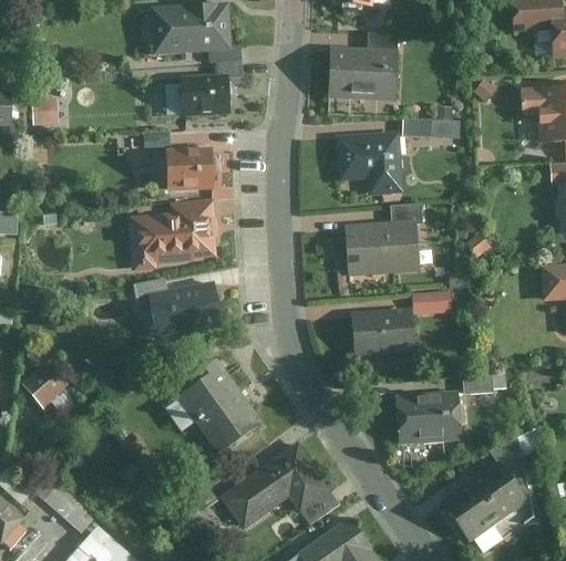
[(511,0),(514,31),(552,28),(554,55),(565,53),(565,4),(561,4),(561,0),(511,0)]
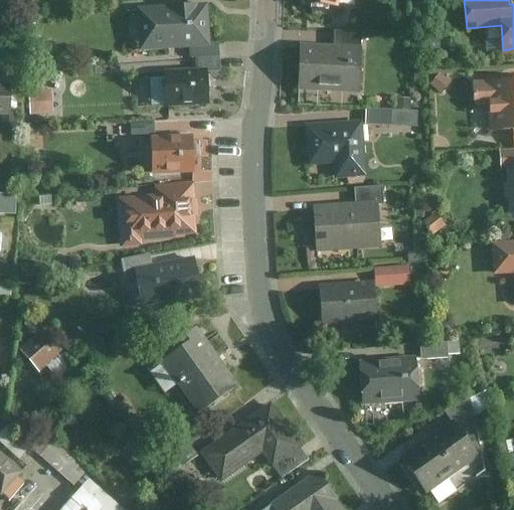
[(208,1),(138,6),(140,49),(190,46),(211,45),(210,40),(208,1)]
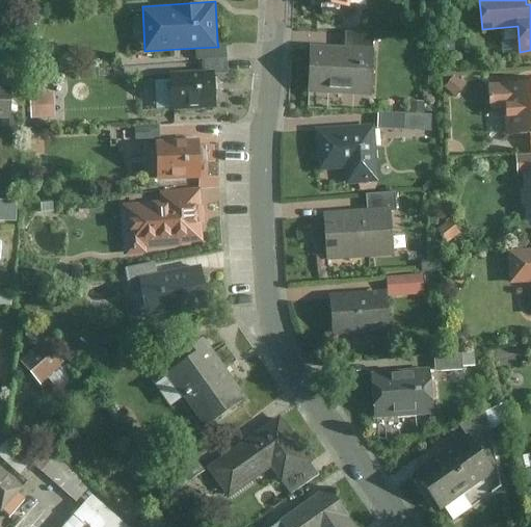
[(344,44),(313,43),(309,88),(371,90),(374,30),(345,29),(344,44)]
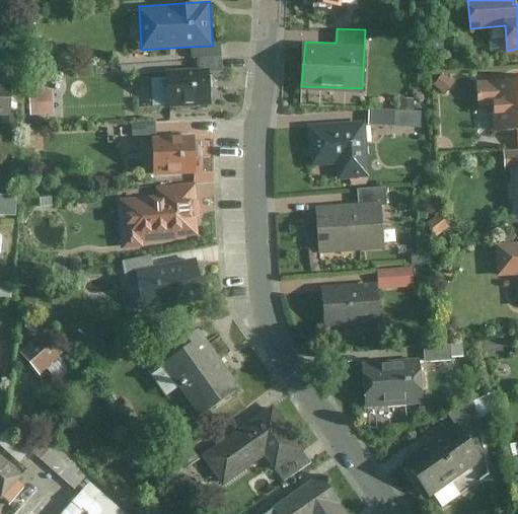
[(222,40),(212,41),(213,46),(192,47),(193,57),(199,57),(223,56),(222,40)]
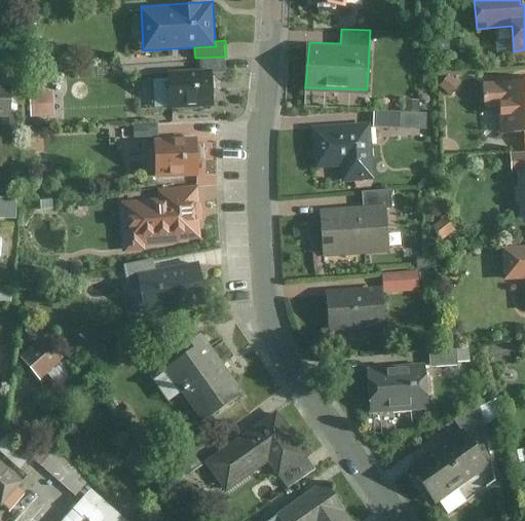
[(227,72),(226,57),(201,58),(201,69),(213,69),(213,72),(227,72)]
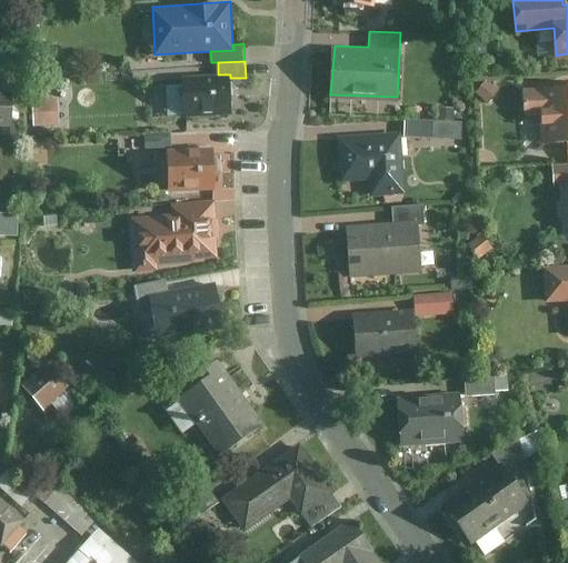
[(218,74),(183,76),(185,117),(231,114),(230,78),(230,74),(218,74)]
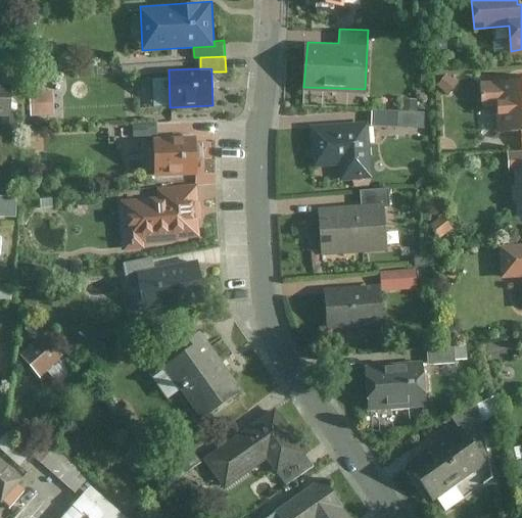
[(0,115),(14,116),(15,69),(0,69),(0,115)]
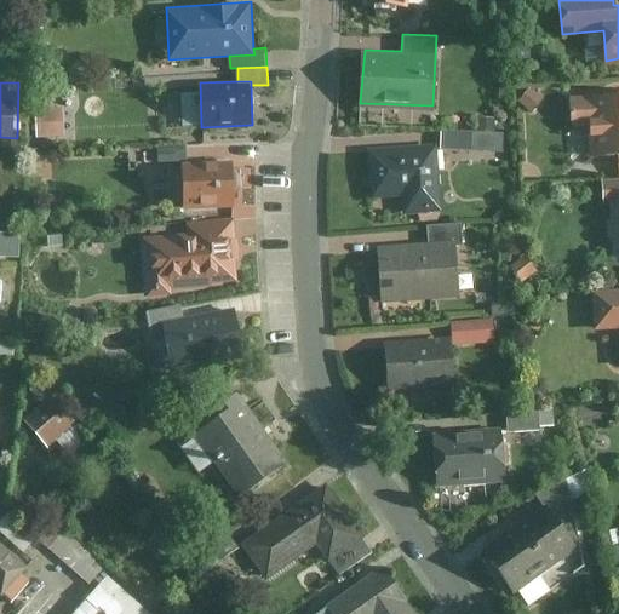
[(618,92),(567,96),(568,126),(584,125),(585,155),(615,154),(618,154),(618,92)]
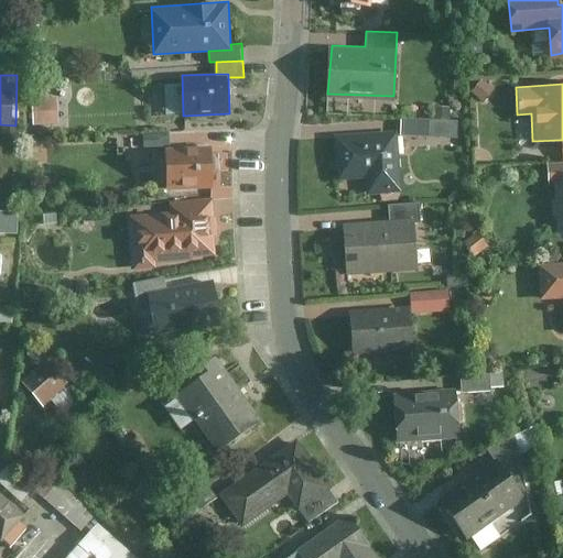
[(58,97),(33,97),(34,122),(60,121),(58,97)]
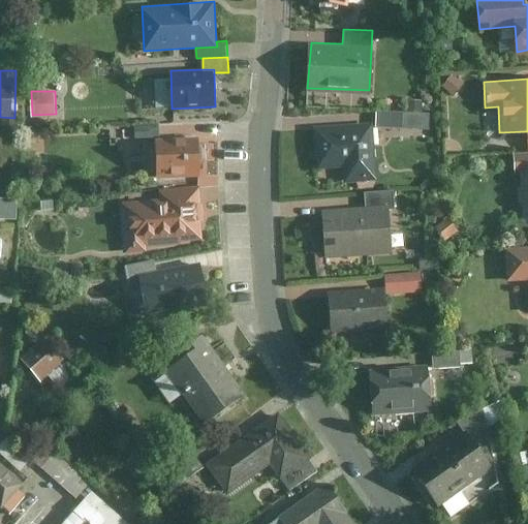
[(429,112),(375,110),(375,125),(428,128),(429,112)]
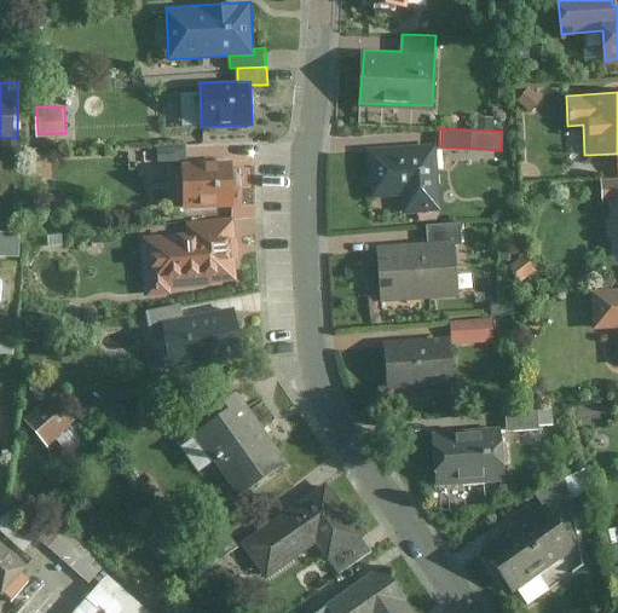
[(434,142),(365,146),(369,198),(400,196),(402,214),(442,210),(434,142)]
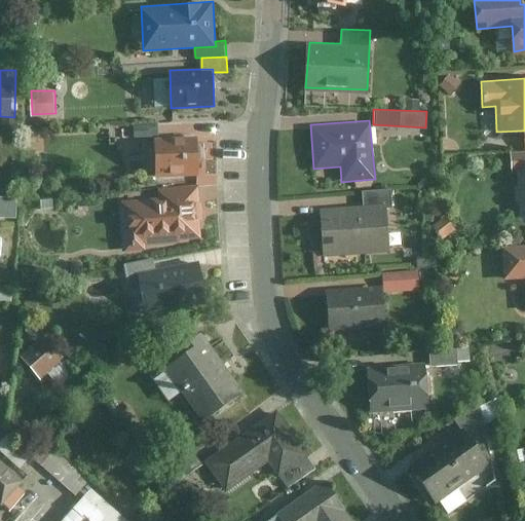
[(159,121),(134,122),(135,137),(160,136),(159,121)]
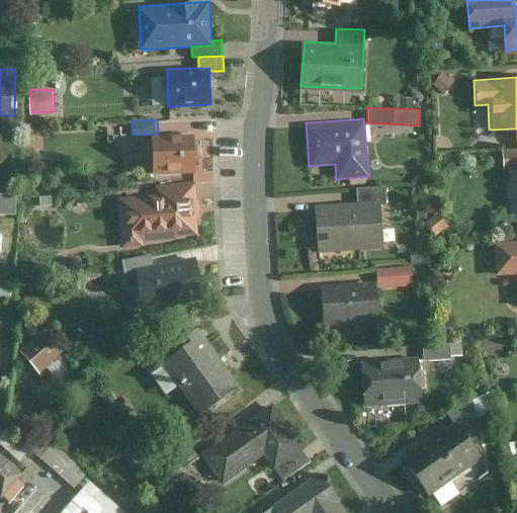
[(196,174),(194,135),(152,137),(153,176),(196,174)]
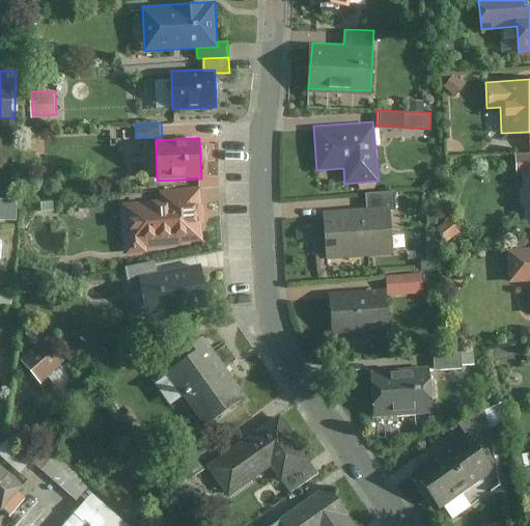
[(529,151),(528,151),(514,153),(515,170),(529,169),(529,151)]
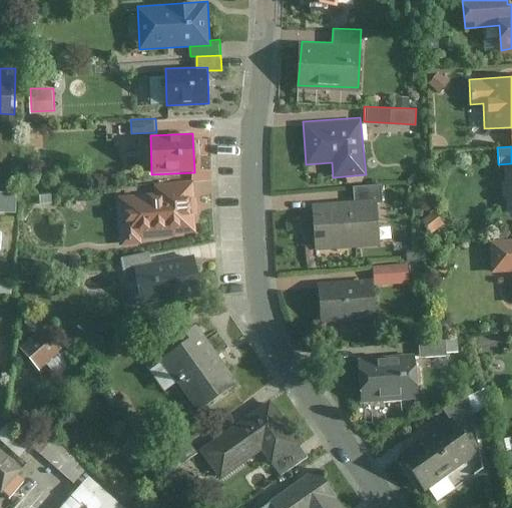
[(156,191),(116,195),(121,244),(143,242),(142,237),(176,234),(176,233),(198,231),(194,178),(156,182),(156,191)]
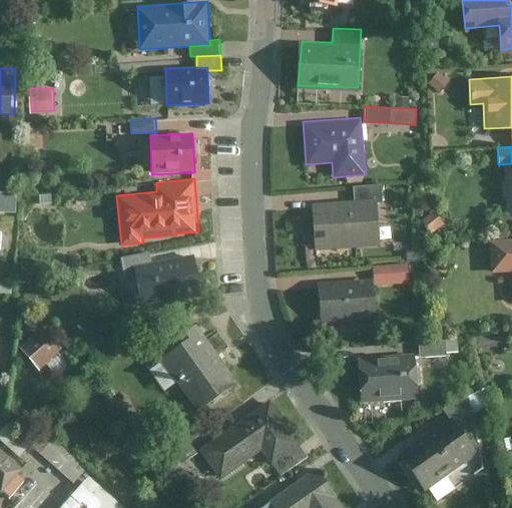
[(352,185),(353,199),(376,198),(377,202),(382,201),(381,183),(352,185)]
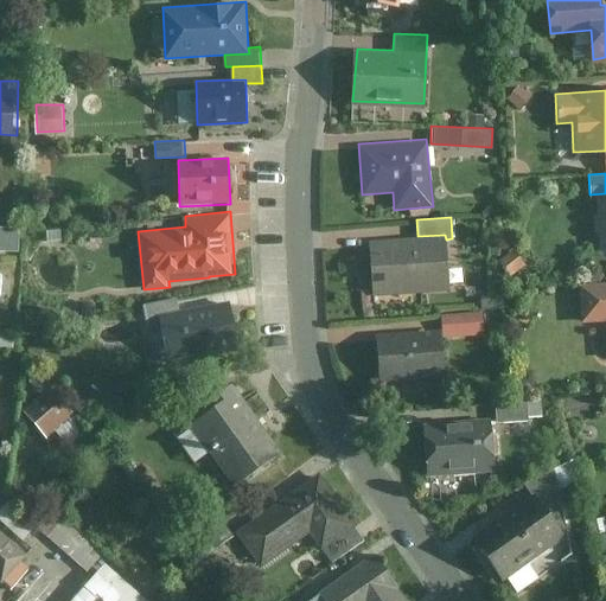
[(418,236),(369,241),(372,293),(451,287),(446,240),(445,235),(418,236)]
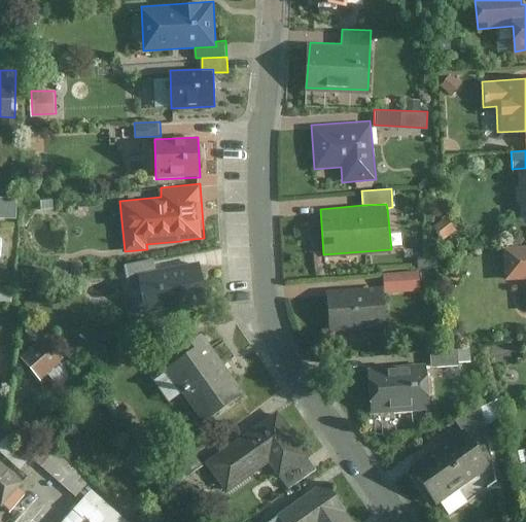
[(455,228),(446,216),(434,225),(443,237),(455,228)]
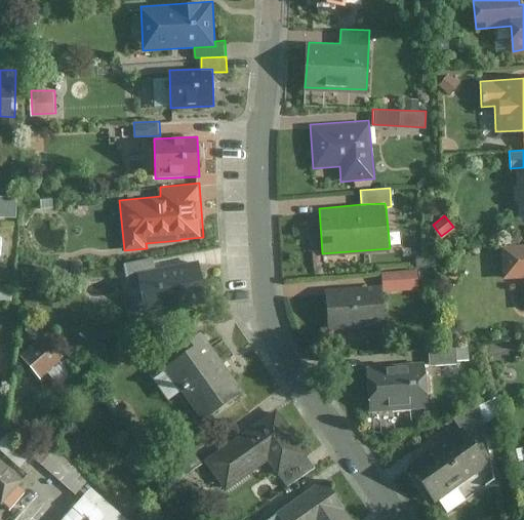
[(523,244),(498,246),(500,281),(523,278),(523,244)]
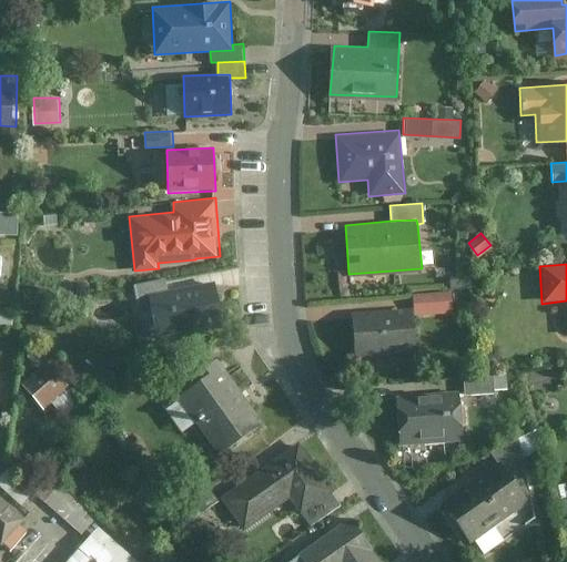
[(140,306),(151,304),(149,296),(170,292),(166,278),(135,285),(140,306)]
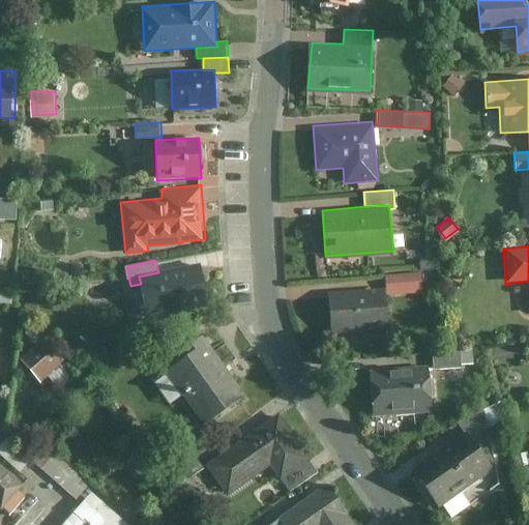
[(210,308),(201,263),(158,272),(139,276),(141,284),(148,320),(210,308)]
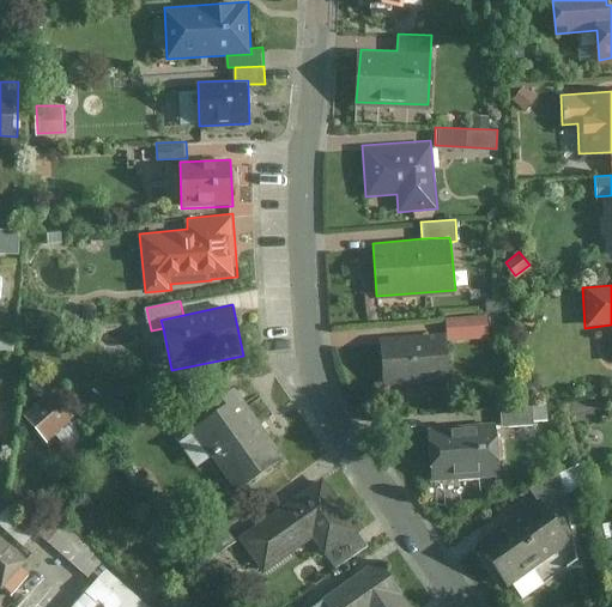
[(486,316),(447,319),(448,339),(488,338),(486,316)]
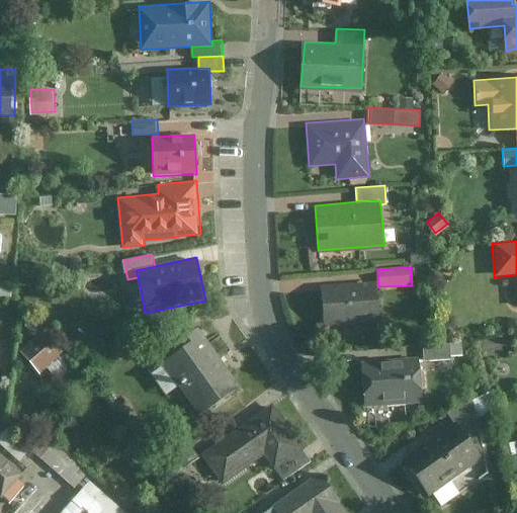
[(376,284),(320,288),(322,324),(378,321),(376,284)]
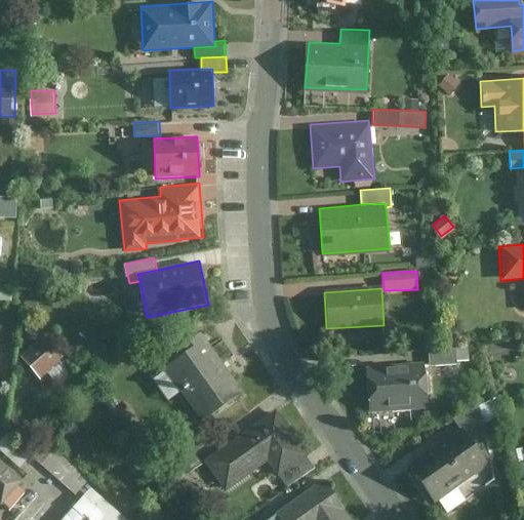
[(64,356),(43,333),(19,354),(40,377),(64,356)]
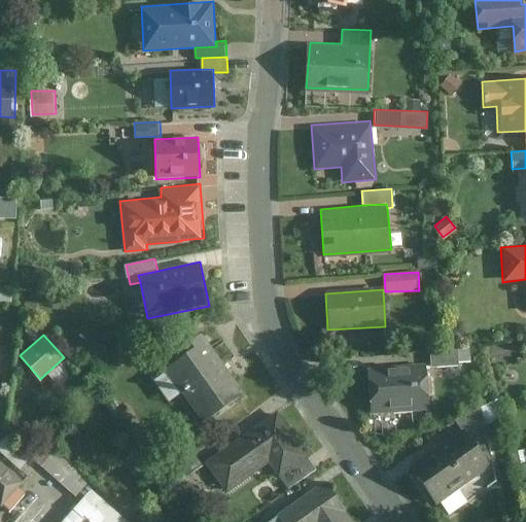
[(168,373),(205,424),(246,395),(204,337),(186,348),(193,355),(168,373)]
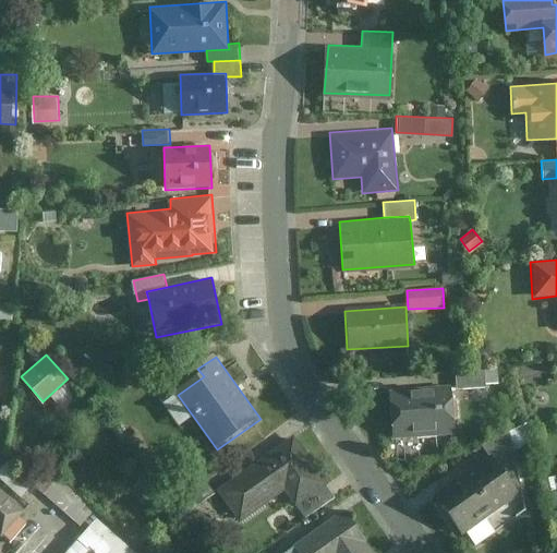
[(484,367),(455,369),(456,388),(485,387),(484,367)]
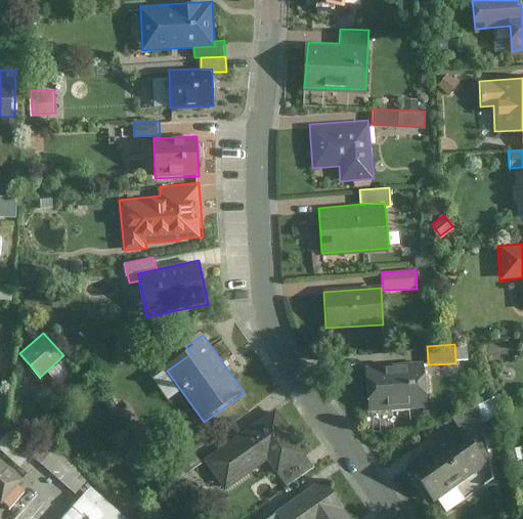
[(423,362),(363,366),(367,413),(426,408),(423,362)]
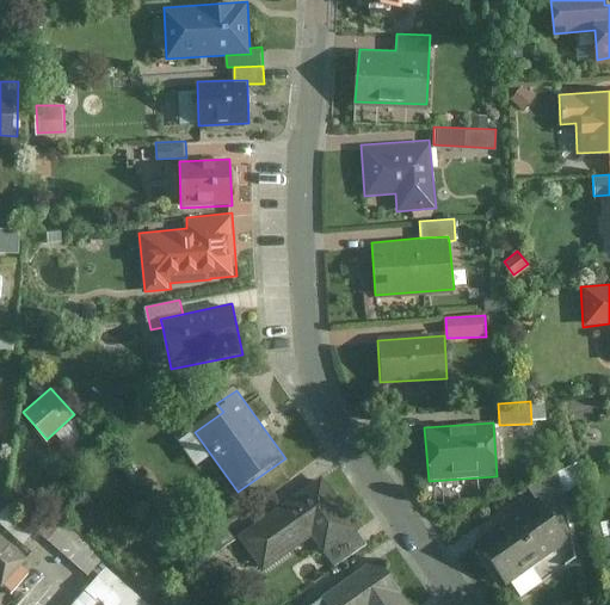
[(324,470),(238,529),(262,566),(315,532),(326,547),(361,524),(362,523),(324,470)]
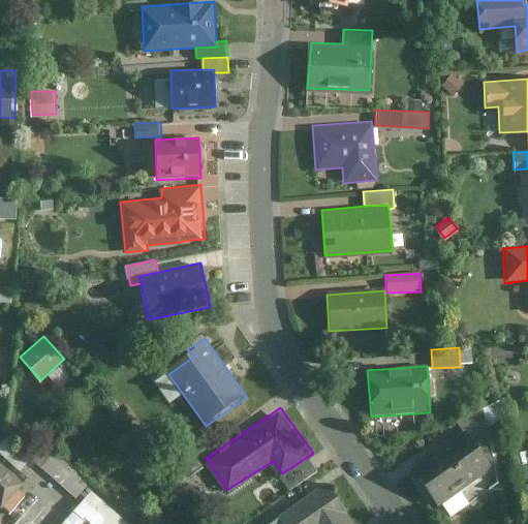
[(464,432),(413,467),(439,506),(490,469),(489,467),(493,463),(482,408),(456,422),(464,432)]
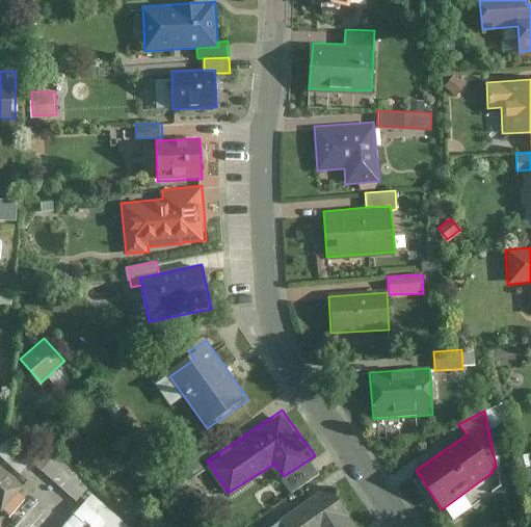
[(321,469),(314,456),(284,476),(292,489),(321,469)]
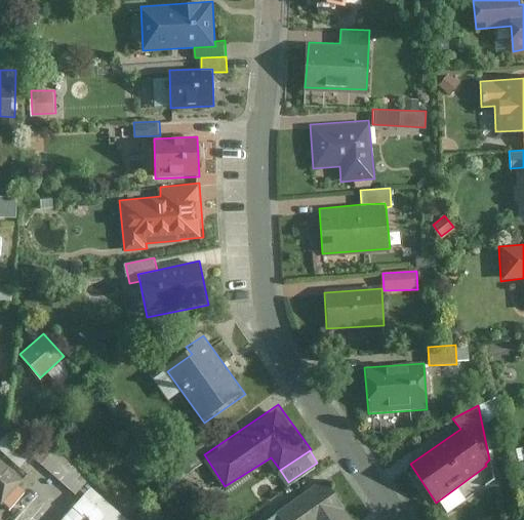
[(25,478),(0,457),(0,503),(2,505),(25,478)]
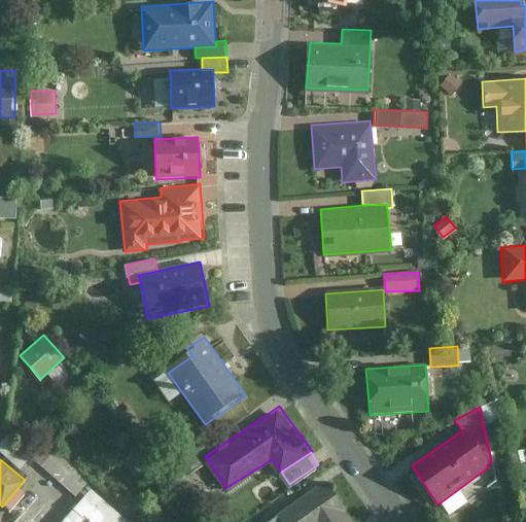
[(359,521),(327,477),(264,520),(265,521),(359,521)]
